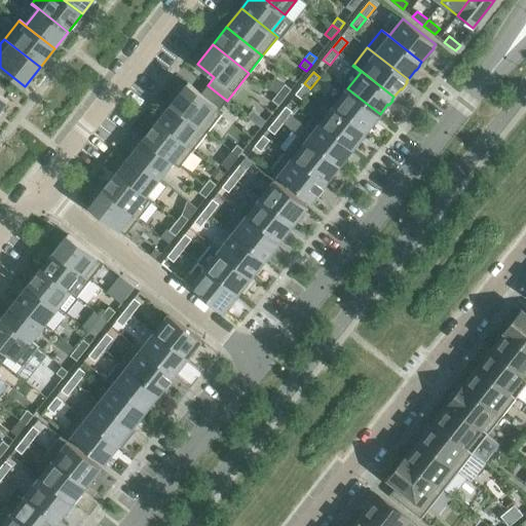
[(217,106),(188,82),(172,103),(208,132),(223,111),(217,106)]
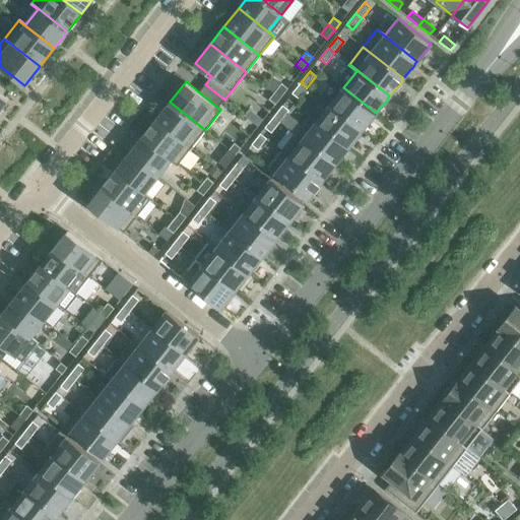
[(299,99),(307,87),(301,82),(293,93),(299,99)]
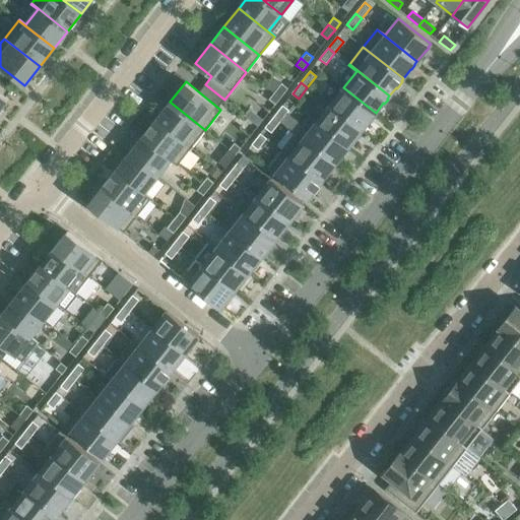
[(280,99),(287,88),(281,83),(273,93),(280,99)]
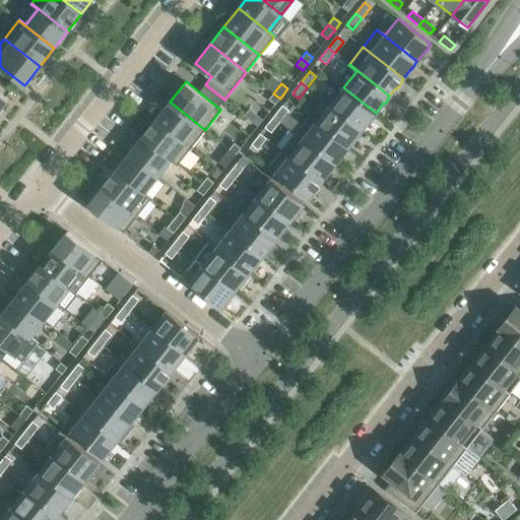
[(363,130),(361,128),(369,119),(370,120),(376,113),(343,87),(330,105),(363,130)]
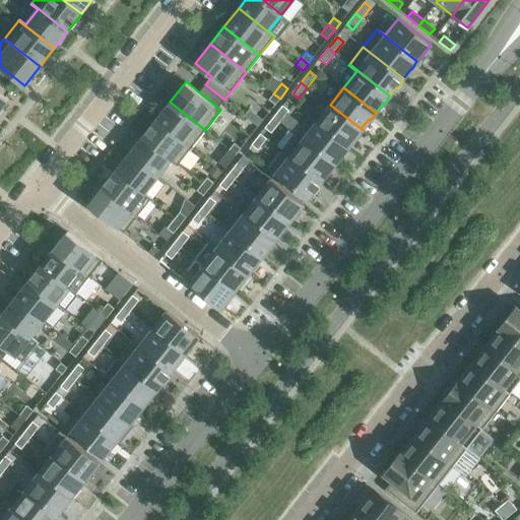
[(275,105),(280,99),(273,93),(268,100),(275,105)]
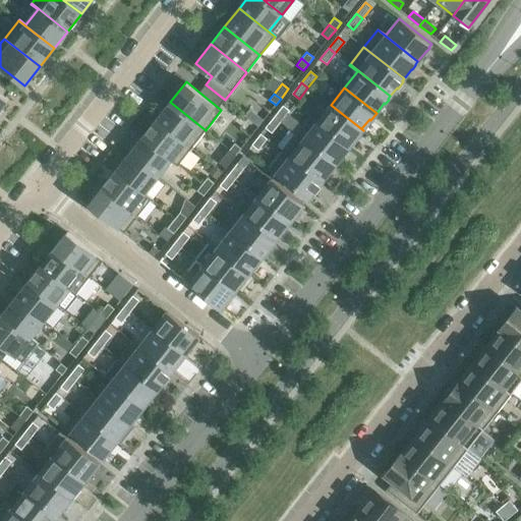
[(191,148),(206,130),(170,102),(156,119),(191,148)]
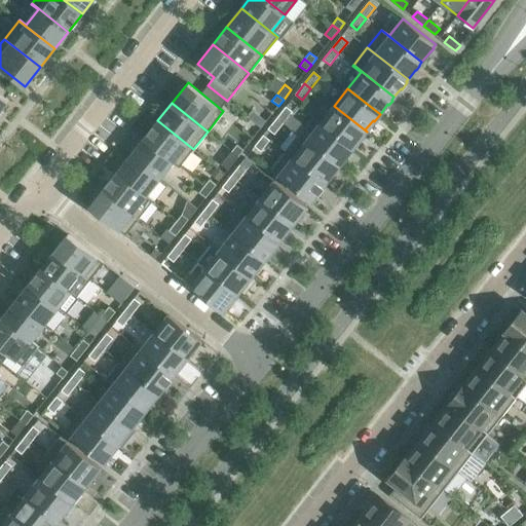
[(284,122),(292,111),(286,106),(276,118),(284,122)]
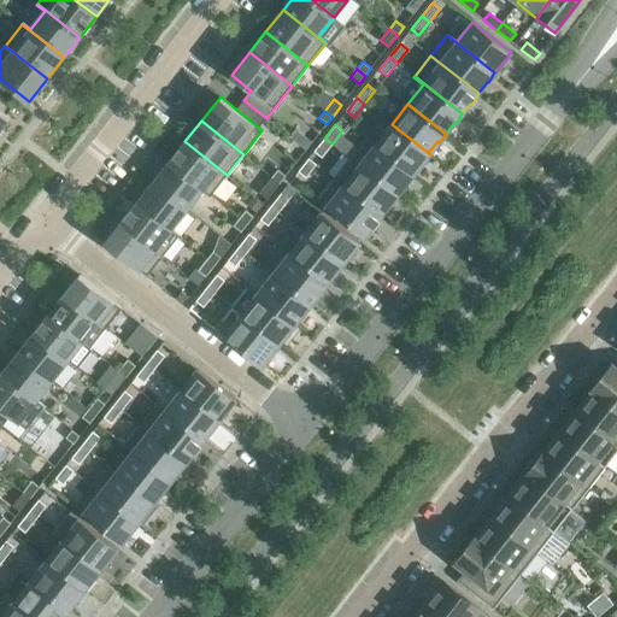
[(392,124),(376,144),(366,136),(366,137),(413,175),(423,163),(424,164),(428,159),(427,158),(430,154),(392,124)]
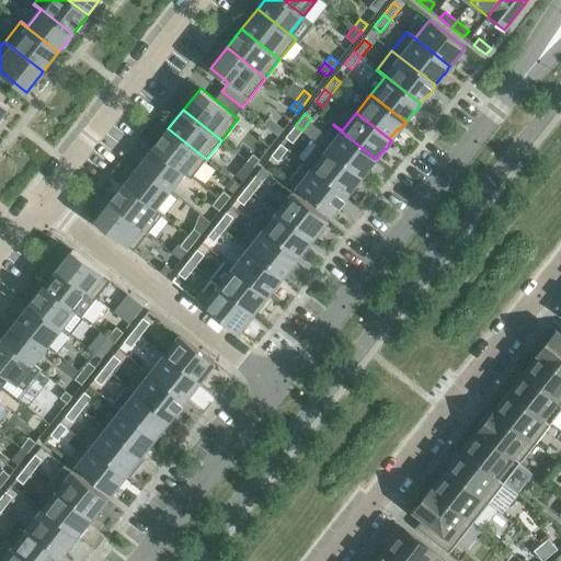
[(376,159),(333,125),(318,144),(361,178),(376,159)]
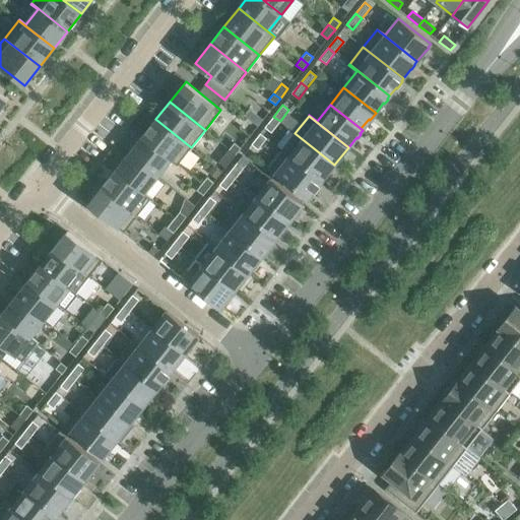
[(271,133),(280,121),(273,117),(265,128),(271,133)]
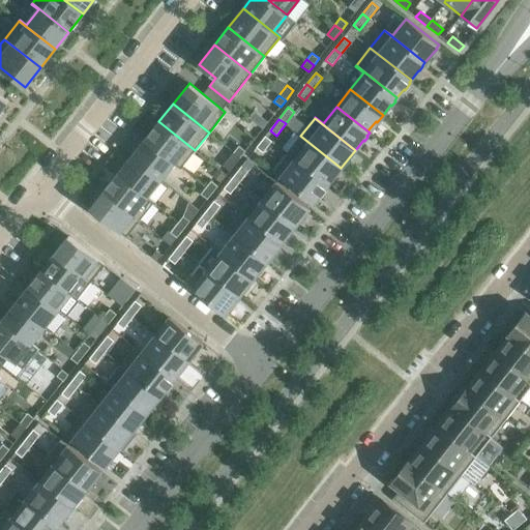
[(181,168),(195,150),(158,121),(145,140),(181,168)]
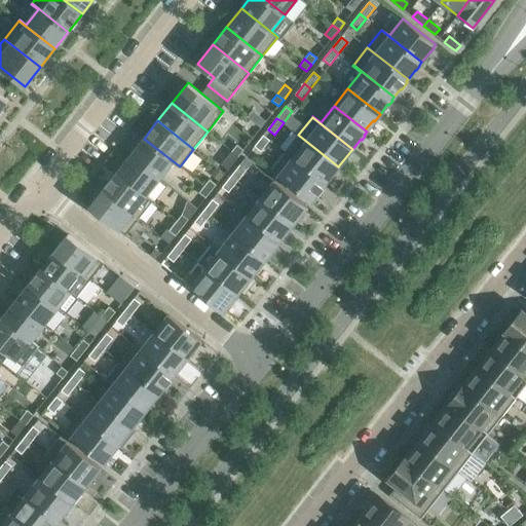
[(261,151),(270,140),(263,135),(255,146),(261,151)]
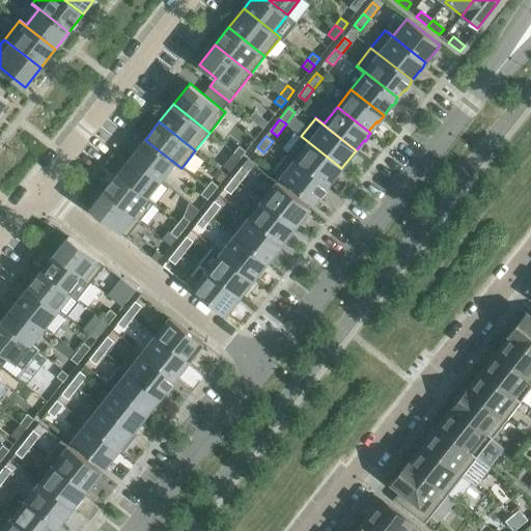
[(301,136),(286,154),(328,186),(336,175),(337,176),(340,172),(339,171),(341,168),(301,136)]
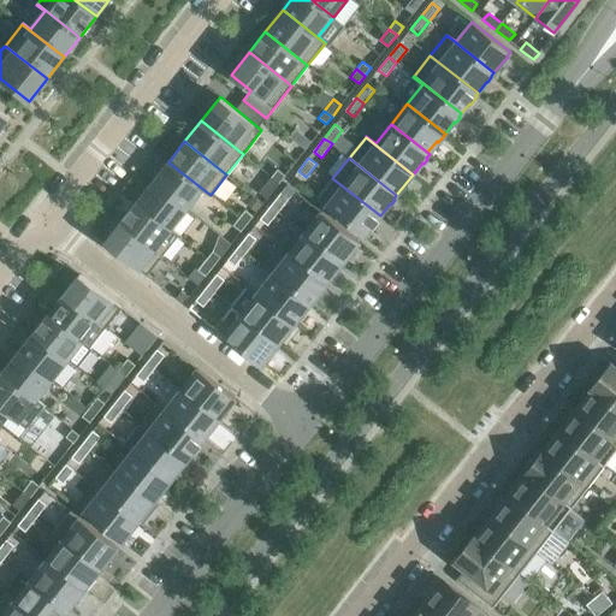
[(209,196),(211,195),(169,163),(153,182),(187,209),(202,190),(209,196)]
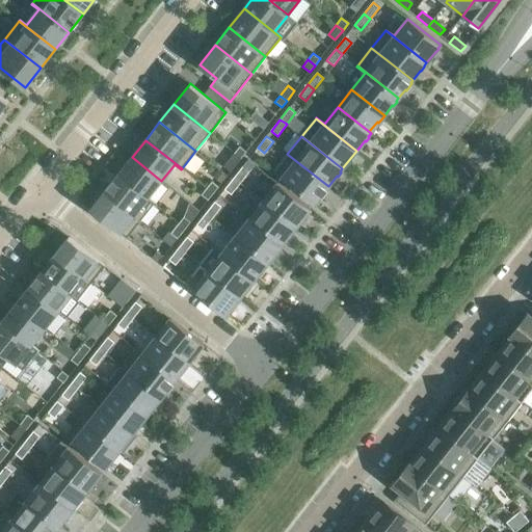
[(241,158),(246,152),(239,147),(234,153),(241,158)]
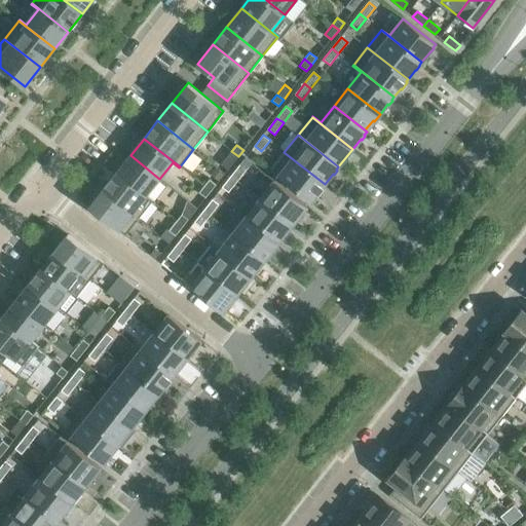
[(233,162),(238,156),(231,151),(226,157),(233,162)]
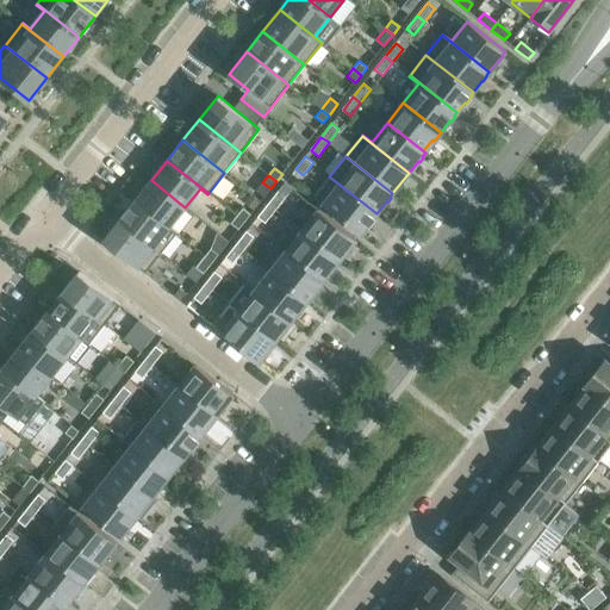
[(377,213),(329,176),(313,197),(360,235),(369,223),(371,224),(377,217),(375,216),(377,213)]
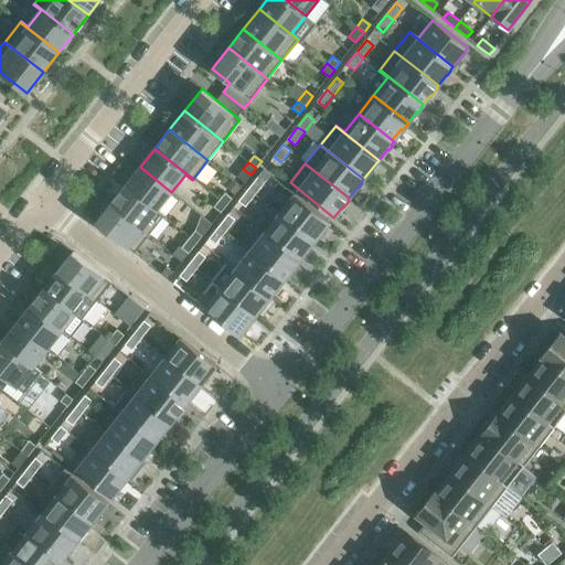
[(158,210),(171,192),(140,167),(125,185),(163,216),(164,215),(158,210)]
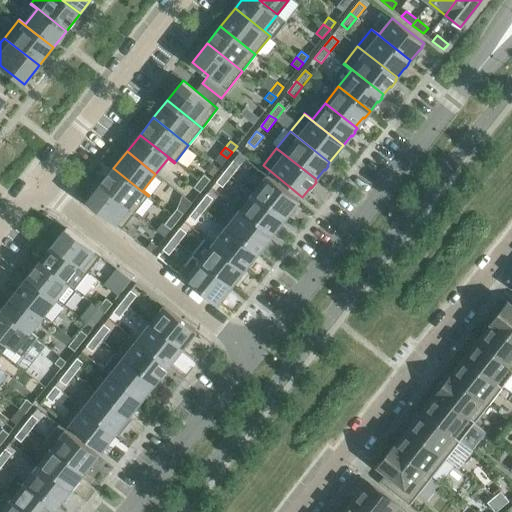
[(231,176),(240,165),(234,160),(225,171),(231,176)]
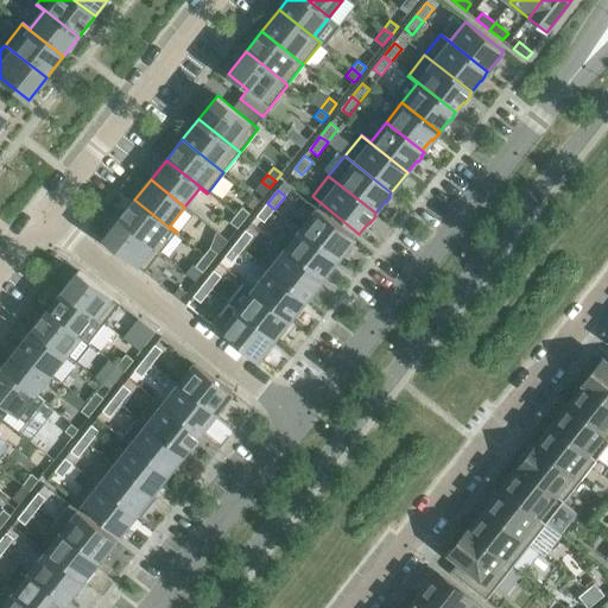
[(119,219),(160,252),(176,233),(134,200),(119,219)]
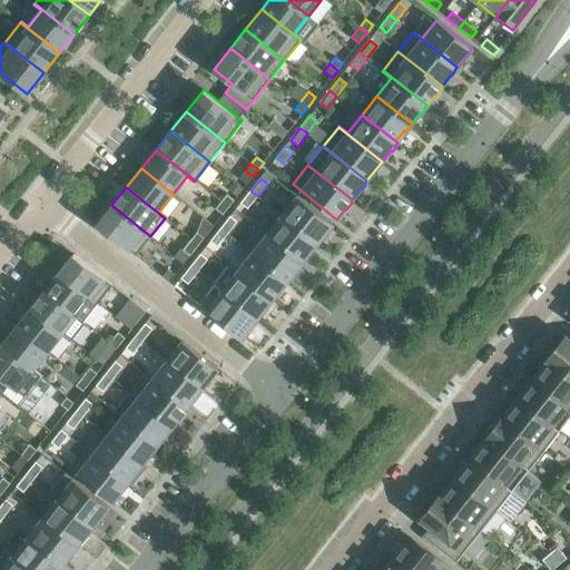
[(247,208),(257,196),(251,190),(241,203),(247,208)]
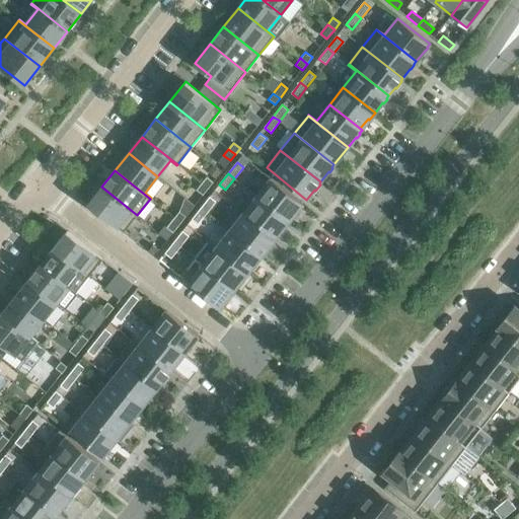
[(208,189),(213,182),(207,176),(201,183),(208,189)]
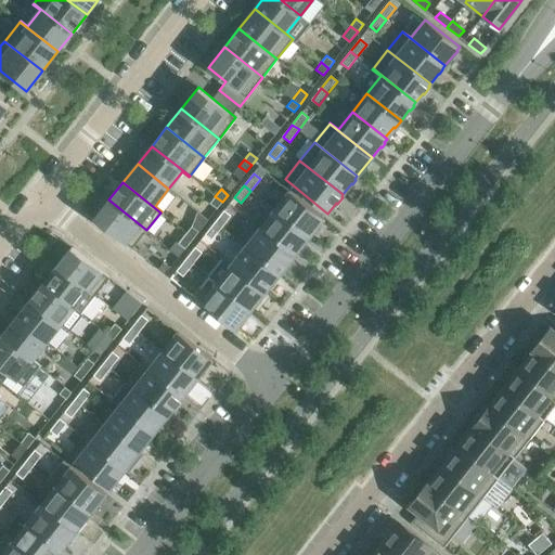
[(275,209),(267,203),(309,237),(318,227),(318,228),(322,222),(321,222),(324,218),(289,191),(275,209)]
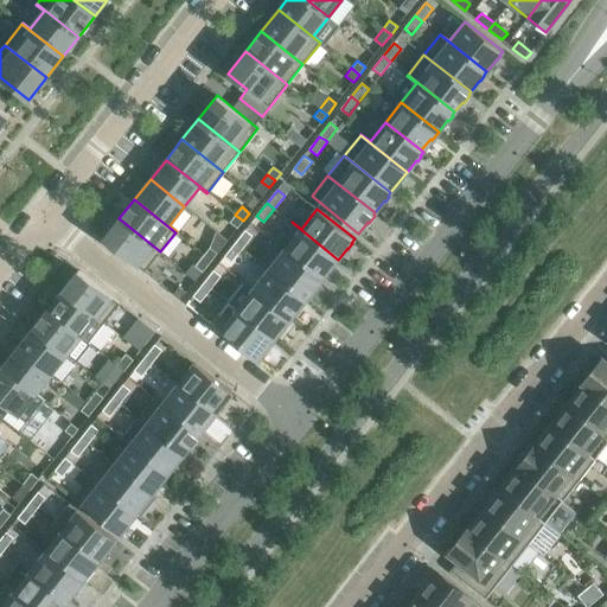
[(237,228),(243,221),(235,215),(230,222),(237,228)]
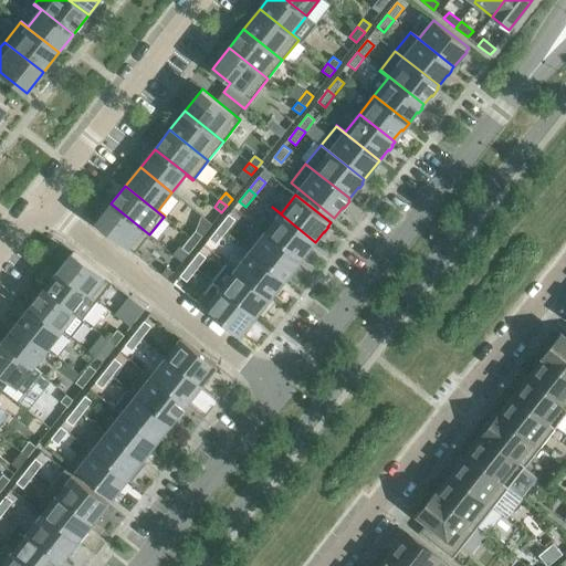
[(135,253),(149,234),(111,203),(96,222),(135,253)]
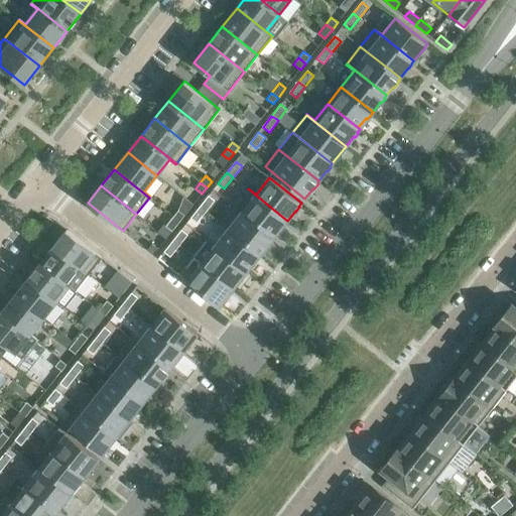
[(287,221),(248,188),(234,206),(274,238),(274,237),(272,236),(280,226),(282,227),(287,221)]
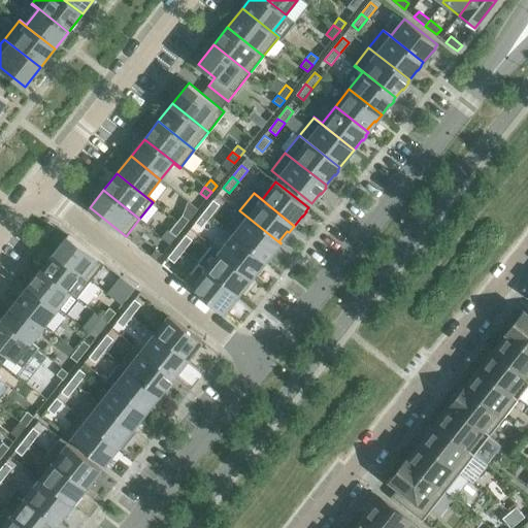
[(210,217),(220,205),(213,200),(204,211),(210,217)]
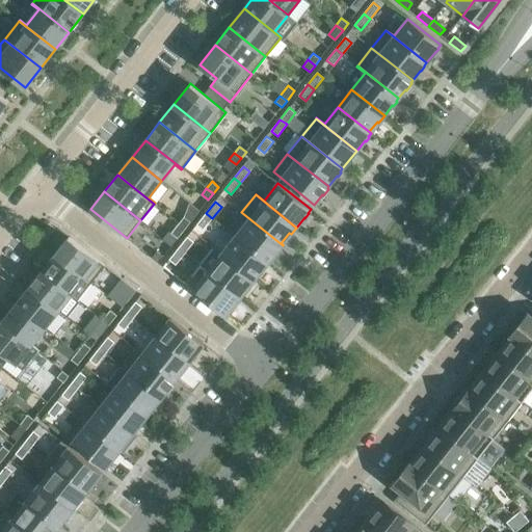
[(241,212),(228,231),(268,263),(276,253),(277,253),(281,248),(280,248),(283,245),(241,212)]
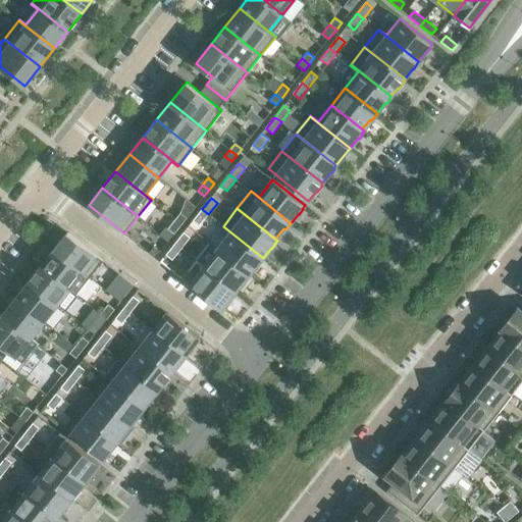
[(200,225),(208,214),(202,209),(193,220),(200,225)]
